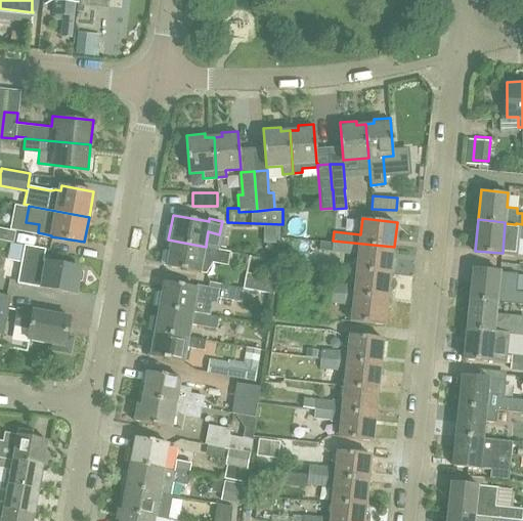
[(516,224),(514,224),(513,235),(522,236),(522,224),(516,223),(516,224)]
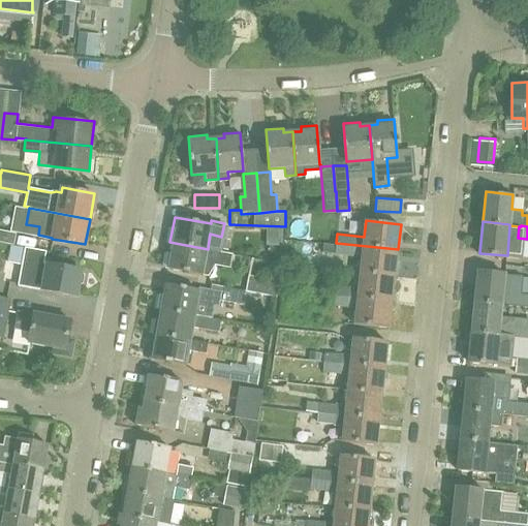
[(208,249),(169,242),(165,267),(203,274),(205,261),(229,266),(233,252),(208,248),(208,249)]
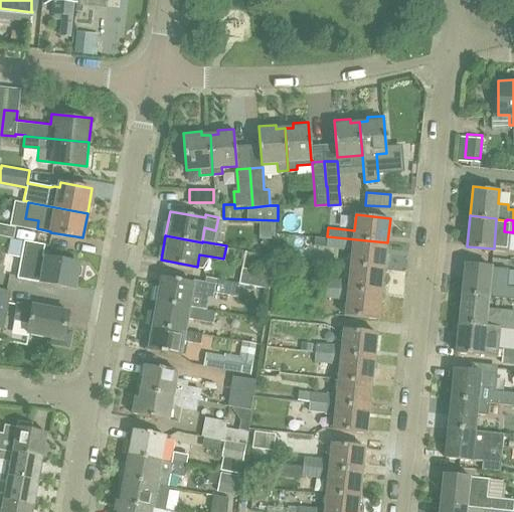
[(387,242),(327,236),(326,246),(352,248),(351,265),(385,268),(387,242)]
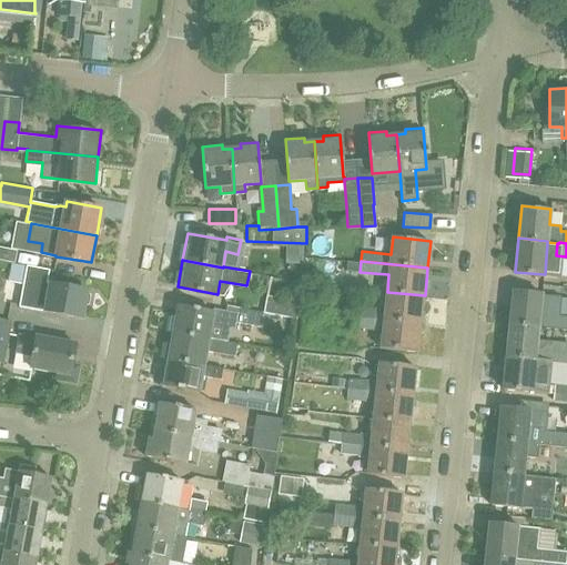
[(8,280),(23,283),(20,305),(82,316),(84,304),(89,302),(90,293),(87,291),(88,289),(48,282),(50,269),(27,264),(11,262),(8,280)]
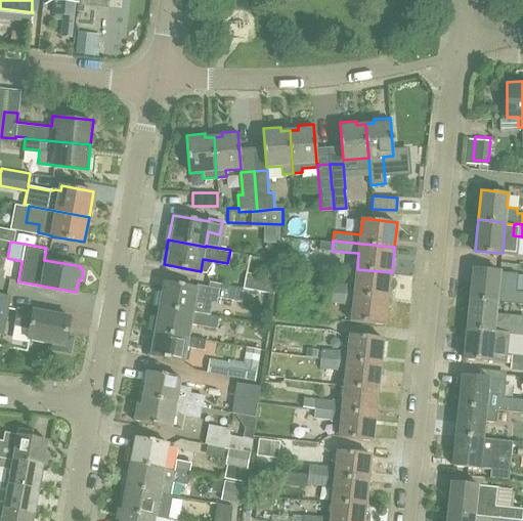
[(470,297),(496,300),(499,269),(473,266),(470,297)]
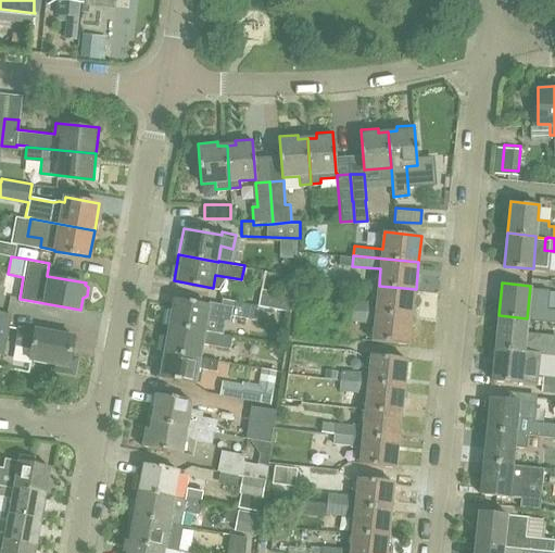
[(416,289),(379,286),(377,301),(348,299),(347,309),(413,316),(416,289)]
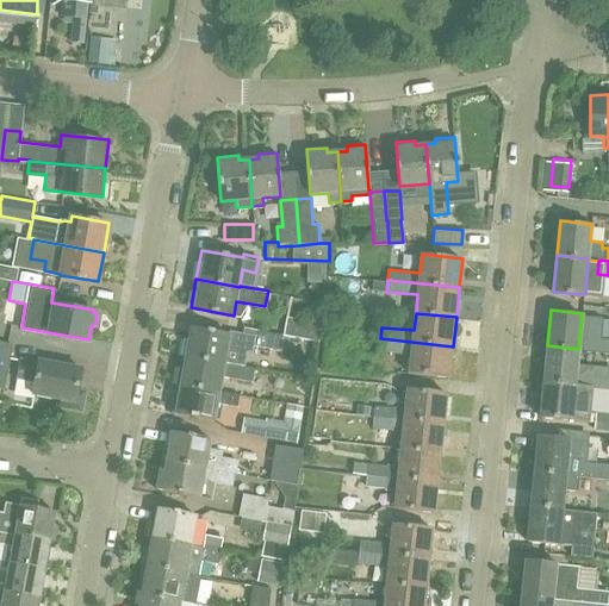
[(318,339),(322,322),(287,316),(284,333),(318,339)]
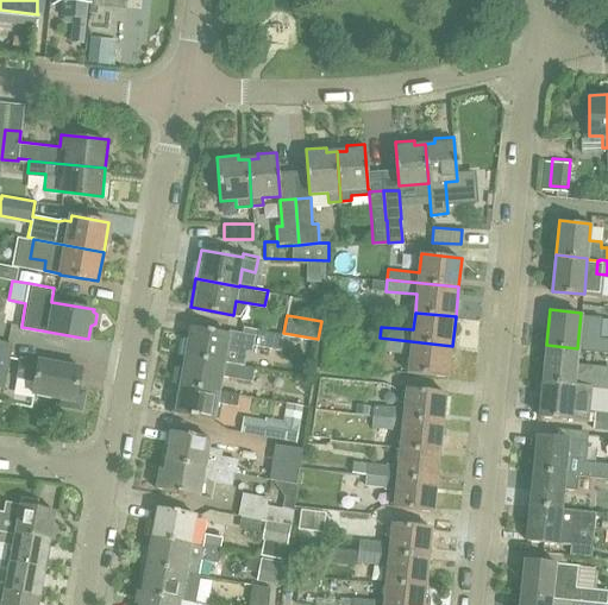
[(187,326),(181,354),(225,363),(227,346),(251,350),(252,344),(281,350),(283,334),(238,326),(237,332),(224,329),(224,333),(187,326)]
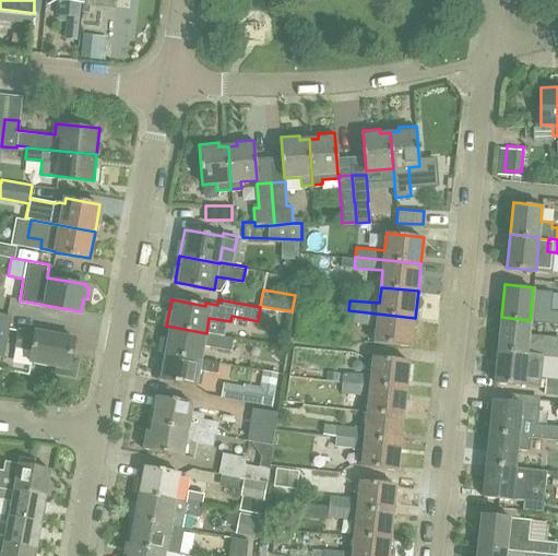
[(415,318),(348,310),(347,321),(377,324),(375,341),(412,345),(415,318)]
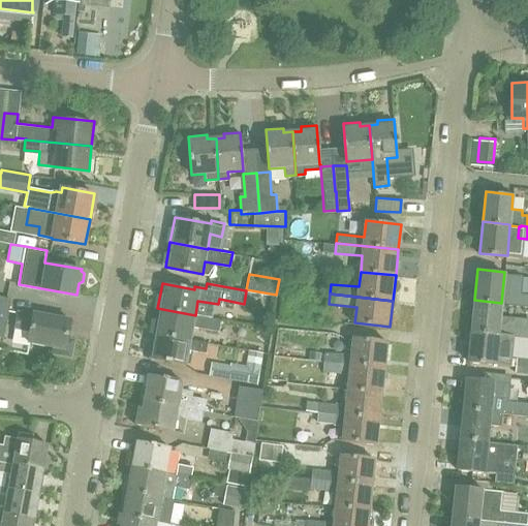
[(9,297),(0,295),(0,335),(2,336),(9,297)]
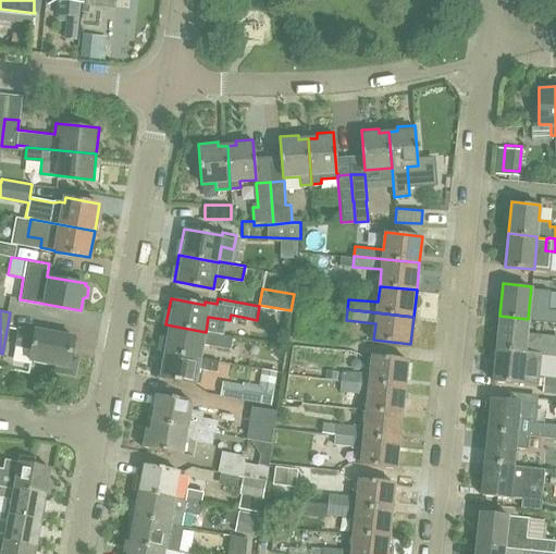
[(528,319),(499,316),(496,347),(541,352),(555,353),(555,334),(527,332),(528,319)]
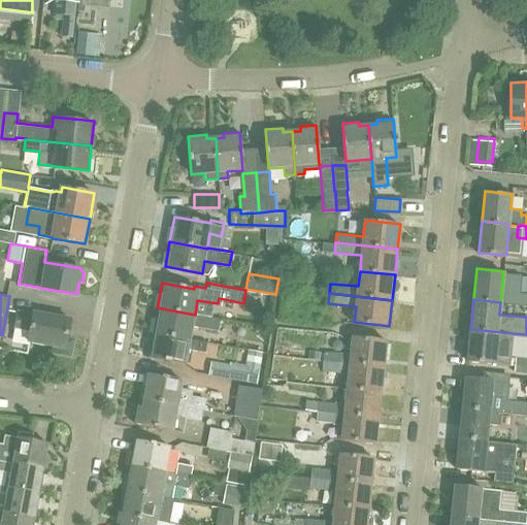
[(307,319),(309,303),(288,301),(287,316),(307,319)]
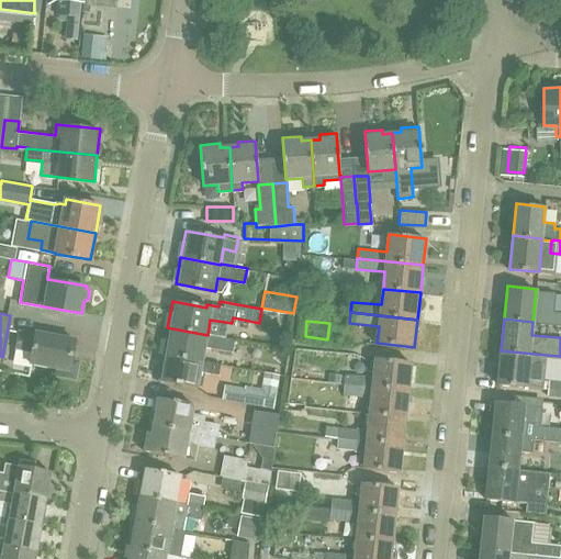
[(167,327),(163,354),(203,360),(205,347),(233,353),(235,339),(208,335),(167,327)]
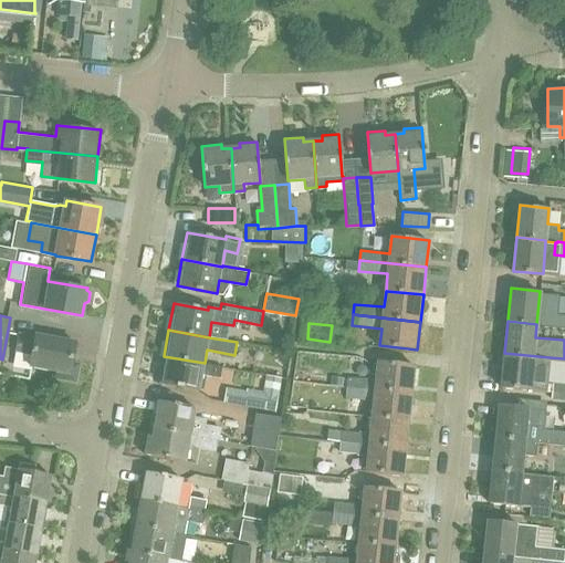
[(79,363),(73,362),(76,341),(32,333),(32,335),(19,333),(16,351),(33,353),(30,366),(56,371),(55,375),(75,378),(79,363)]
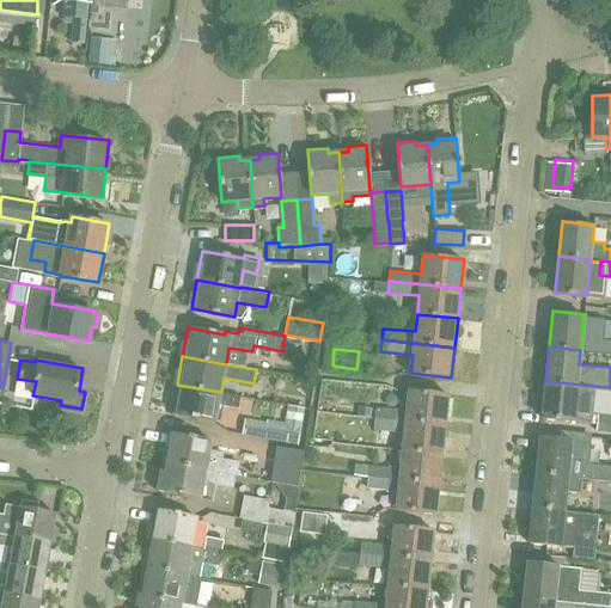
[(344,380),(323,378),(322,388),(343,391),(344,380)]
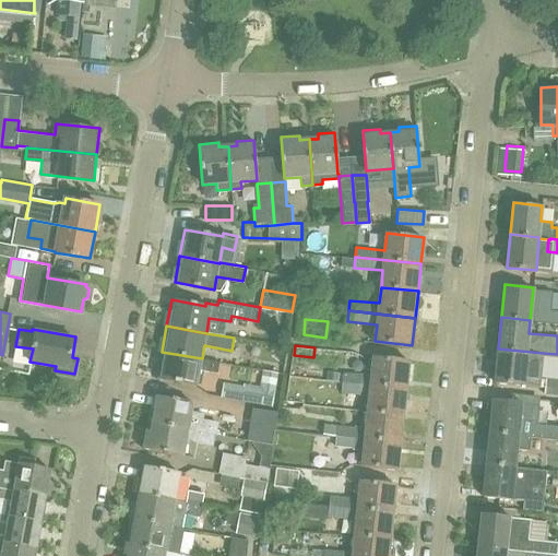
[(543,353),(498,349),(495,380),(539,386),(539,385),(546,386),(545,392),(557,393),(557,383),(539,381),(543,353)]
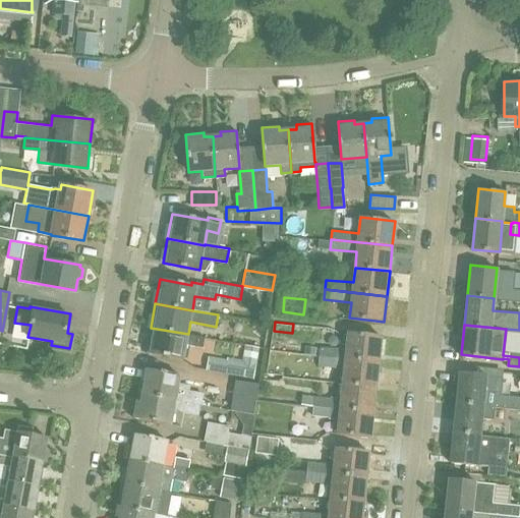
[(188,334),(151,328),(146,352),(183,359),(186,344),(204,347),(206,337),(188,334)]
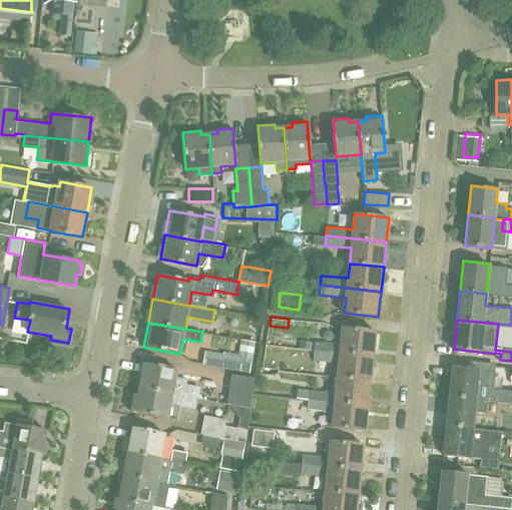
[(313,349),(373,355),(376,331),(342,327),(341,343),(331,342),(314,341),(313,349)]
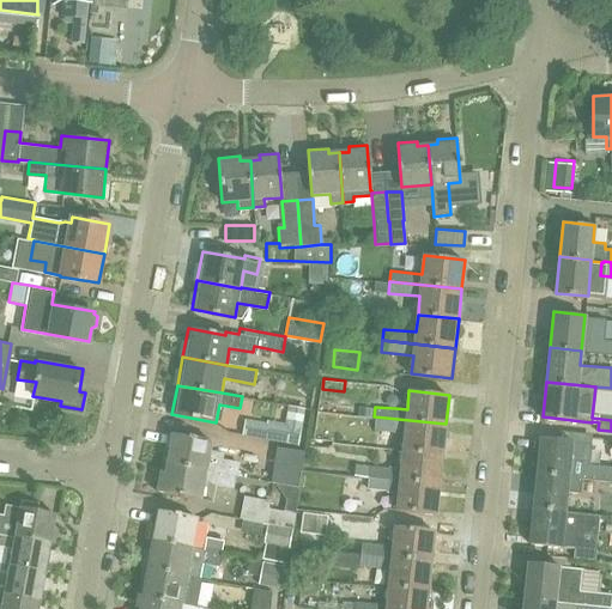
[(286,403),(284,421),(267,419),(266,421),(244,418),(242,433),(298,443),(301,425),(303,406),(286,403)]
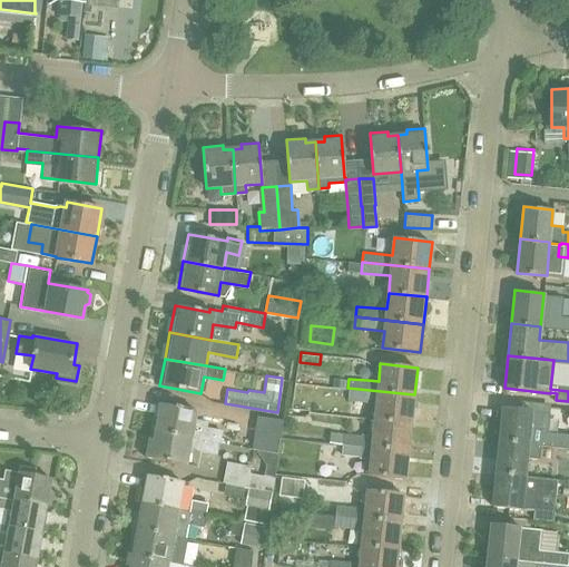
[(414,394),(347,388),(347,398),(365,400),(376,401),(374,419),(412,422),(414,394)]
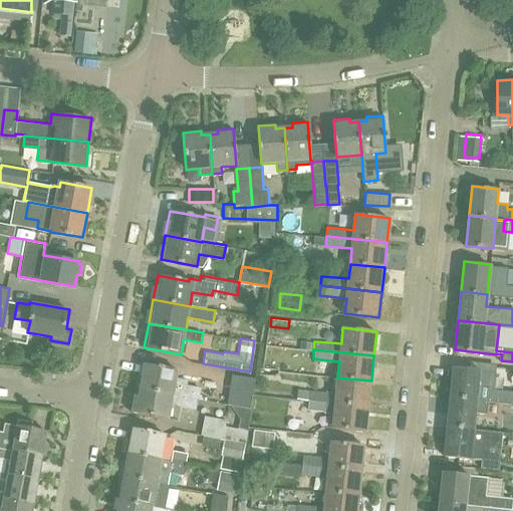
[(137,388),(198,399),(200,389),(185,386),(186,380),(176,378),(178,370),(141,363),(137,388)]
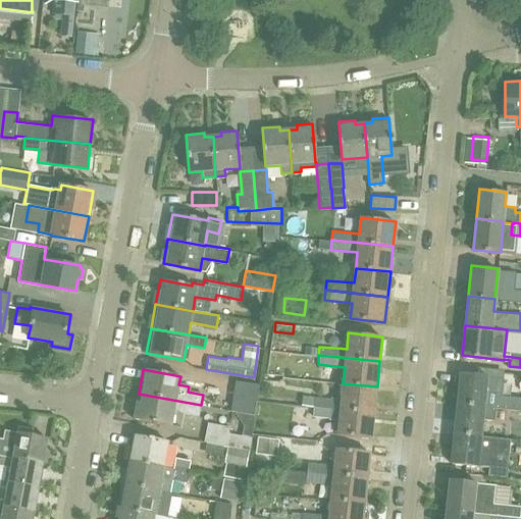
[(461,371),(458,402),(484,405),(484,406),(495,407),(495,408),(520,410),(520,396),(496,394),(498,375),(461,371)]
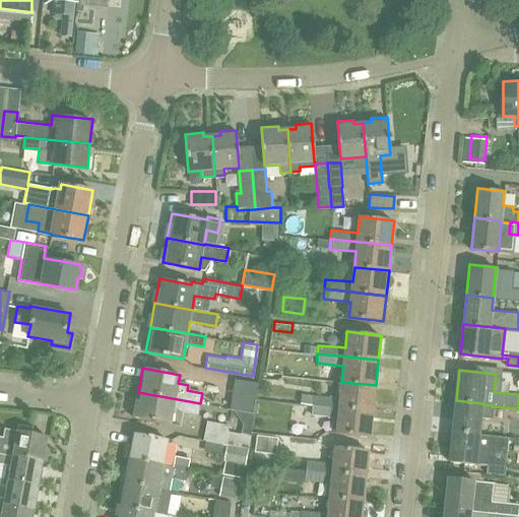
[(246,411),(254,412),(255,406),(258,382),(237,379),(233,408),(246,411)]
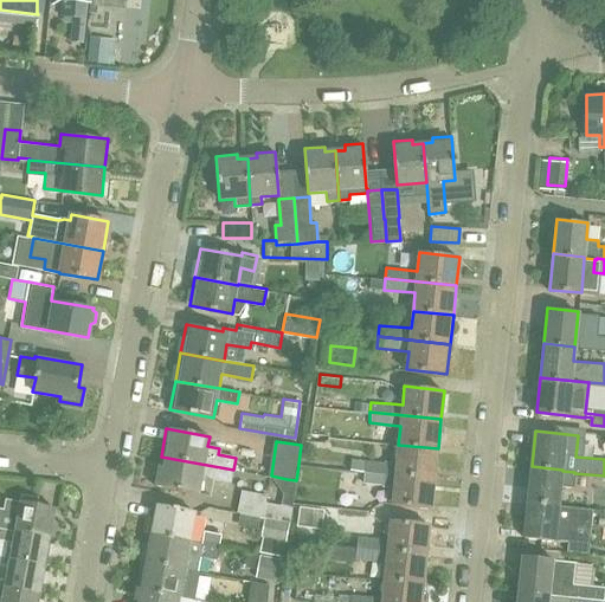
[(438,448),(398,445),(397,463),(385,461),(385,463),(352,459),(351,470),(364,471),(435,478),(438,448)]
